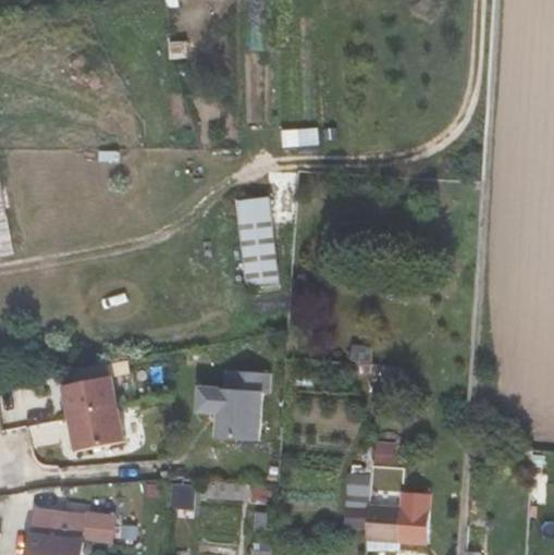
[(318,130),(282,127),(281,144),(318,146),(318,130)]
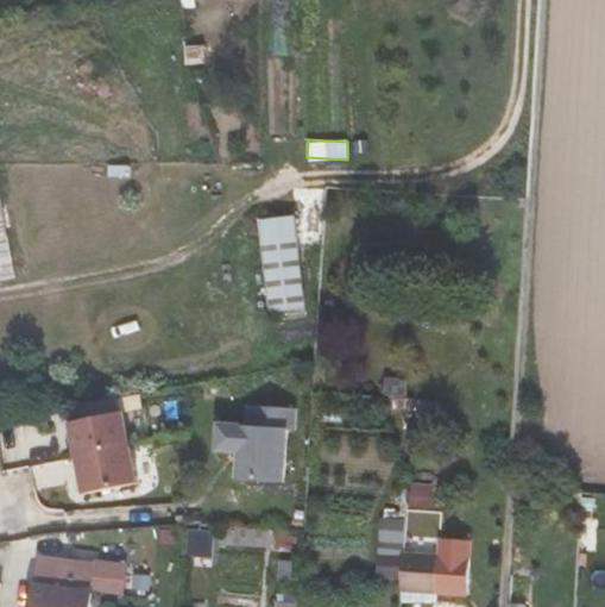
[(0,277),(13,275),(0,200),(0,277)]
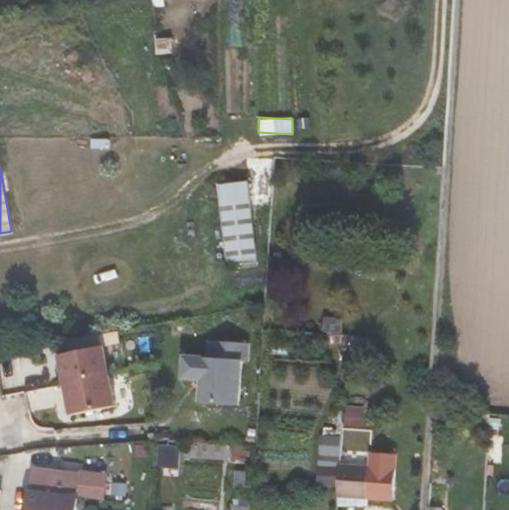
[(220,184),(228,261),(256,257),(248,181),(220,184)]
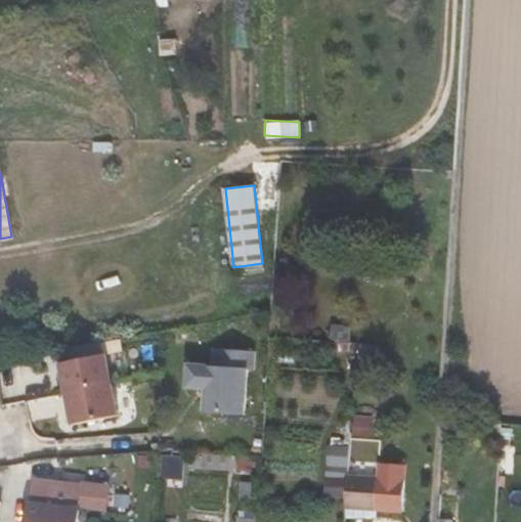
[(254,350),(214,348),(213,365),(188,364),(187,389),(198,389),(207,395),(206,410),(245,412),(248,367),(253,367),(254,350)]
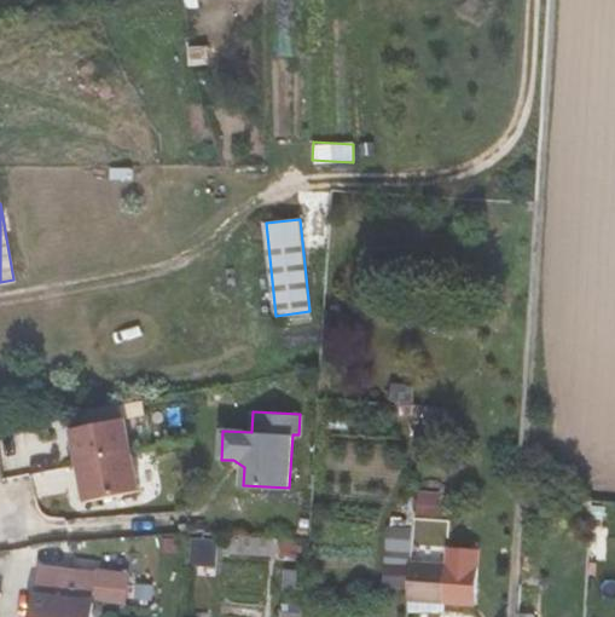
[(137,494),(125,421),(70,430),(82,503),(137,494)]
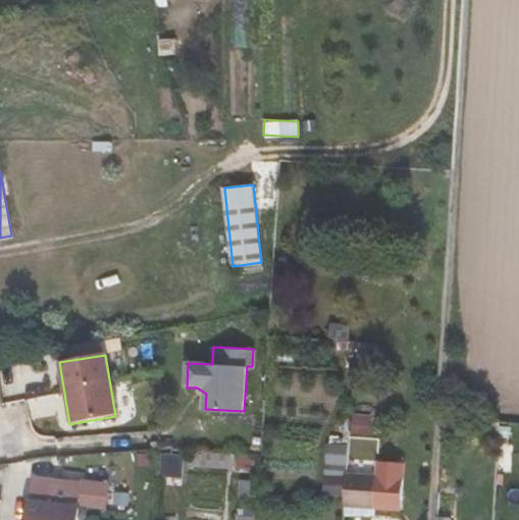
[(343,491),(345,440),(325,439),(324,491),(343,491)]
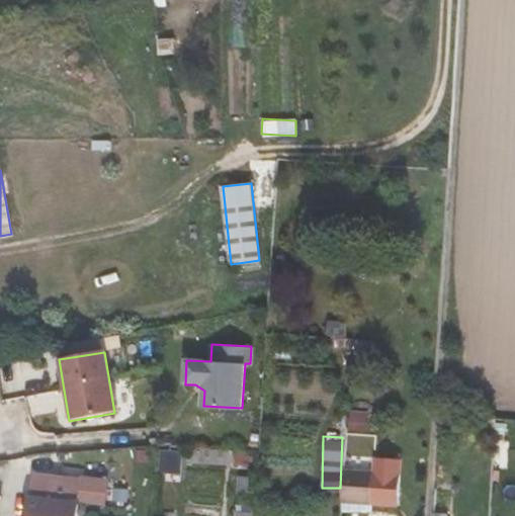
[(234,461),(235,448),(195,446),(195,460),(234,461)]
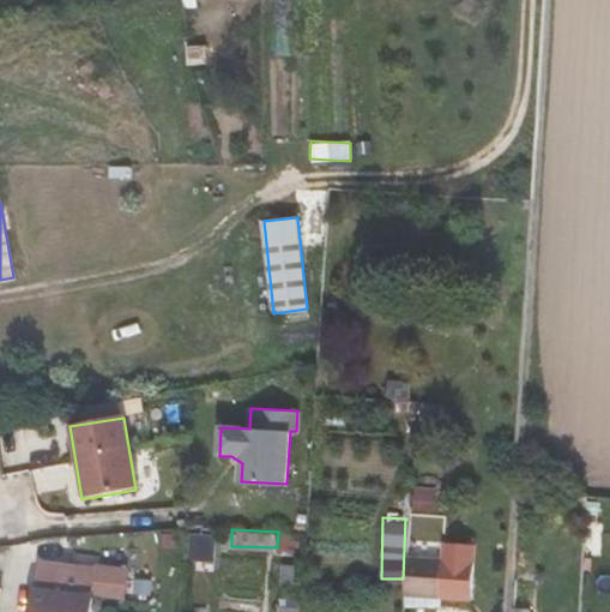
[(38,538),(40,543),(34,611),(109,611),(113,581),(125,581),(126,545),(53,540),(38,538)]
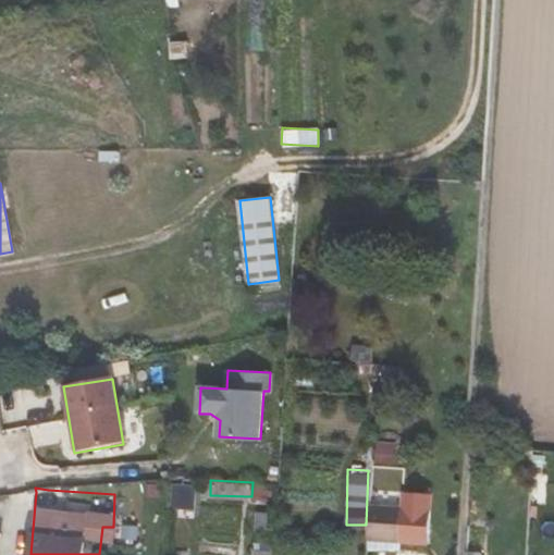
[(404,508),(372,507),(371,535),(404,535),(404,508)]
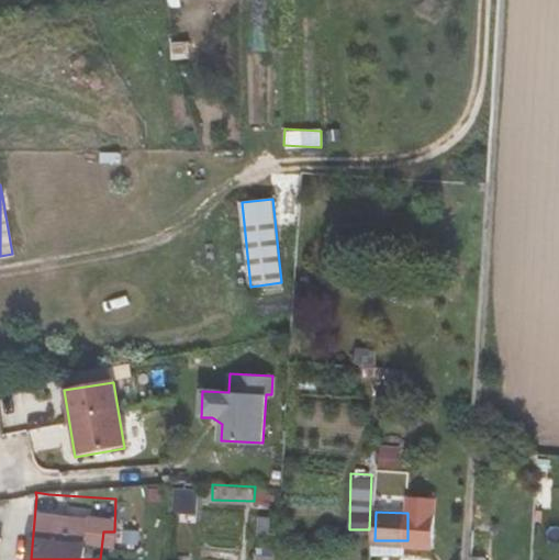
[(269,559),(270,547),(254,546),(249,559),(269,559)]
